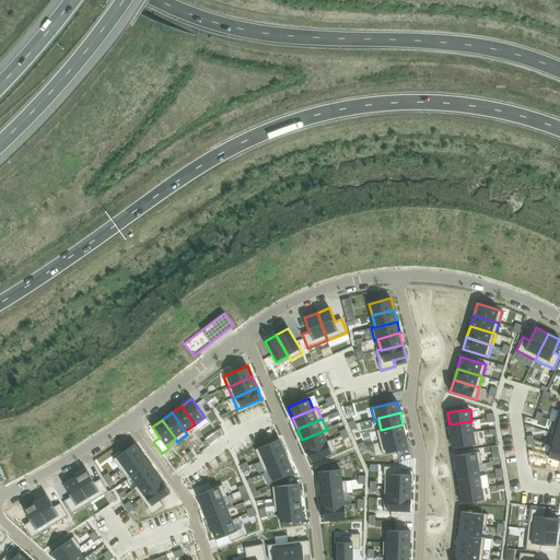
[(471,421),(450,424),(451,436),(474,432),(471,421)]
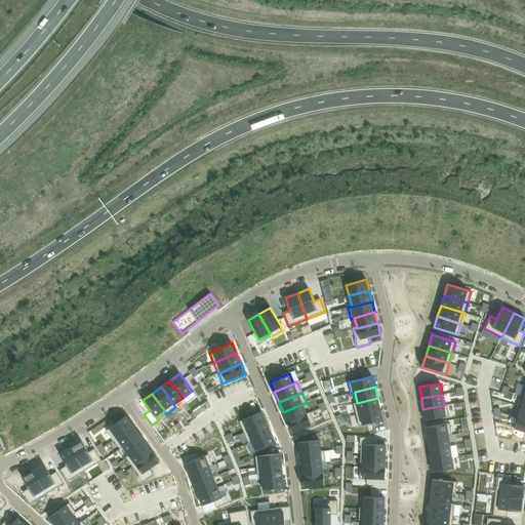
[(357,403),(354,403),(356,415),(380,409),(377,398),(357,403)]
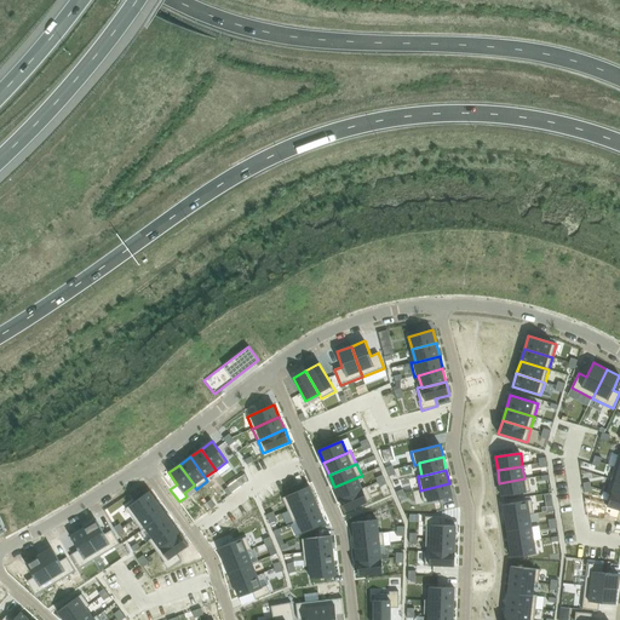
[(357,477),(334,487),(339,499),(362,489),(362,488),(357,477)]
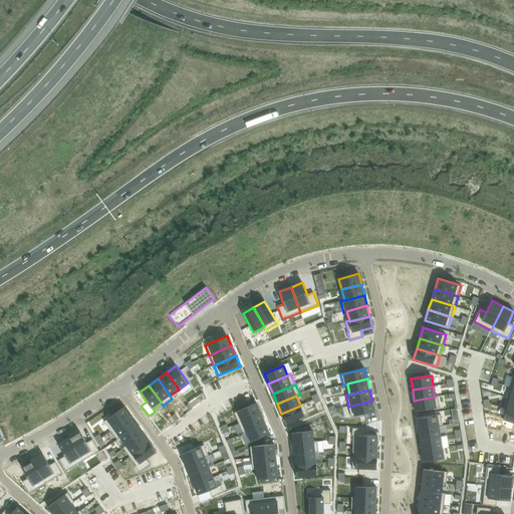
[(435,397),(414,401),(416,412),(440,408),(438,397),(438,396),(435,397)]
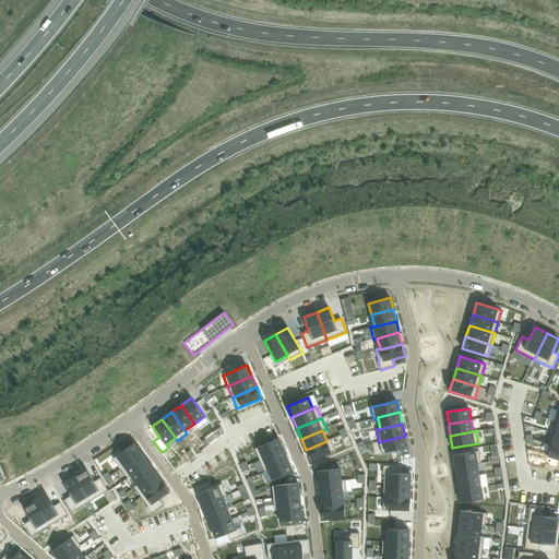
[(213,432),(205,439),(210,444),(217,438),(213,432)]
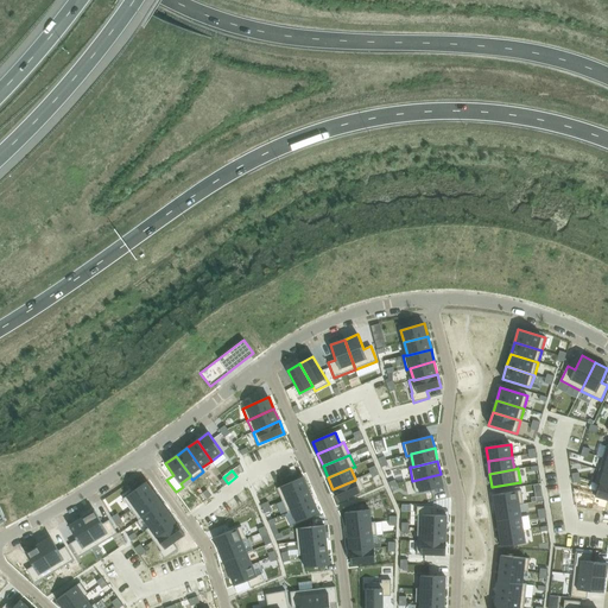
[(607,473),(600,470),(595,483),(600,485),(600,483),(607,486),(607,473)]
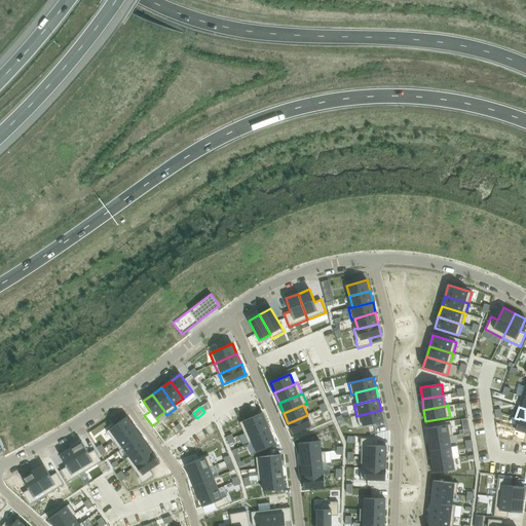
[(381,410),(357,416),(360,426),(384,421),(381,410)]
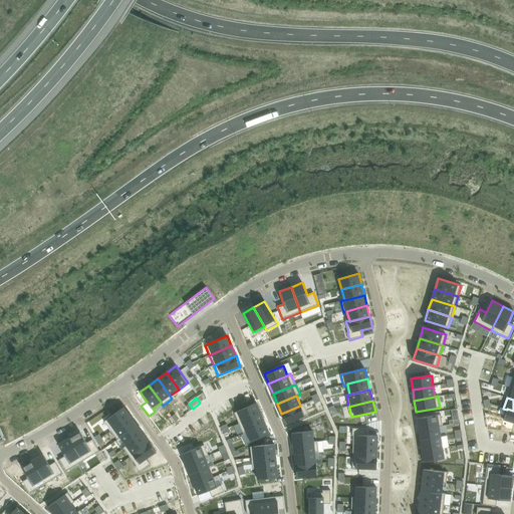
[(257,403),(234,413),(239,423),(261,414),(257,403)]
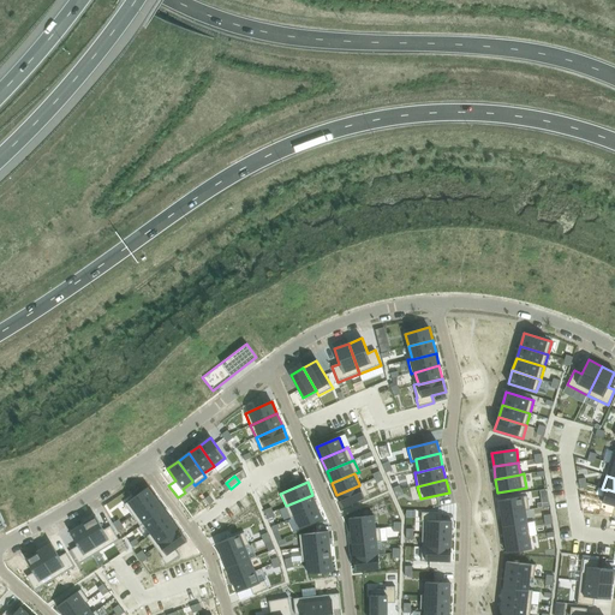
[(359,485),(336,495),(342,508),(369,496),(363,483),(359,484),(359,485)]
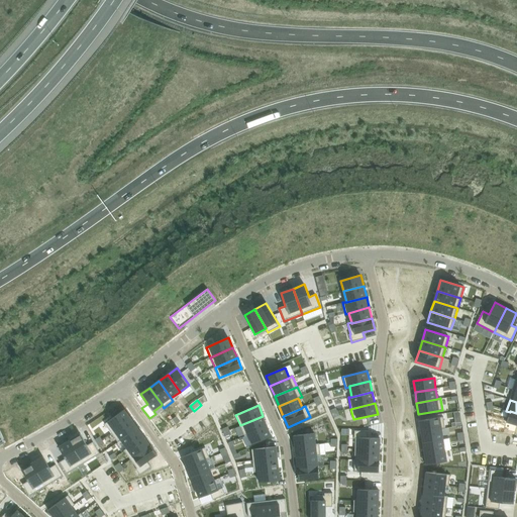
[(124,410),(105,424),(111,433),(131,419),(124,410)]
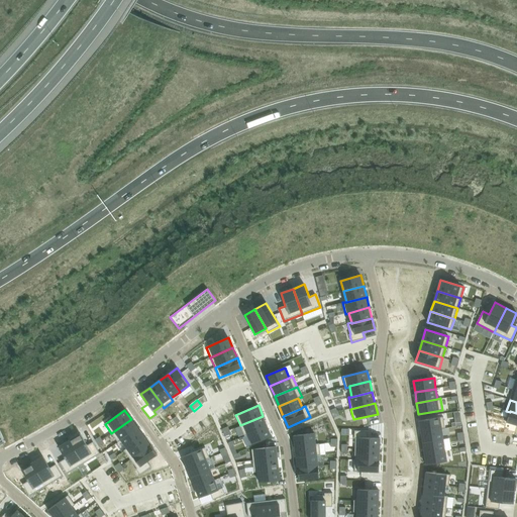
[(489,415),(488,415),(491,431),(505,433),(505,432),(504,432),(505,429),(515,432),(516,425),(516,413),(510,411),(510,412),(507,422),(489,416),(489,415)]
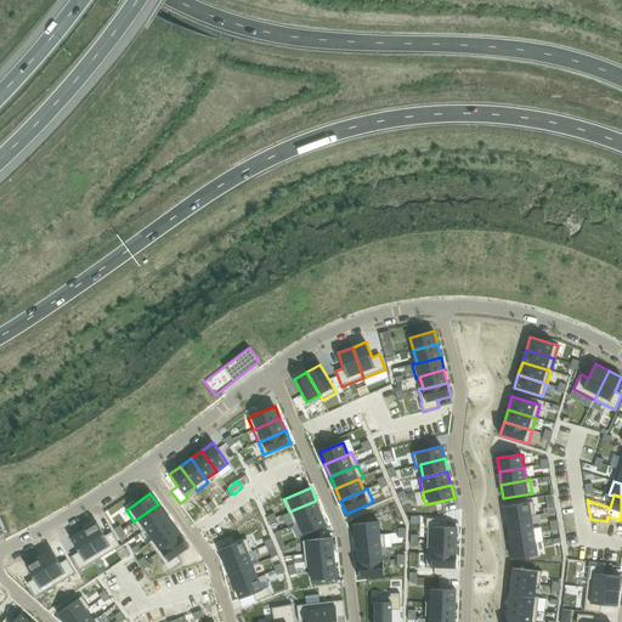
[(316,501),(289,512),(294,525),(299,524),(298,522),(322,513),(316,501)]
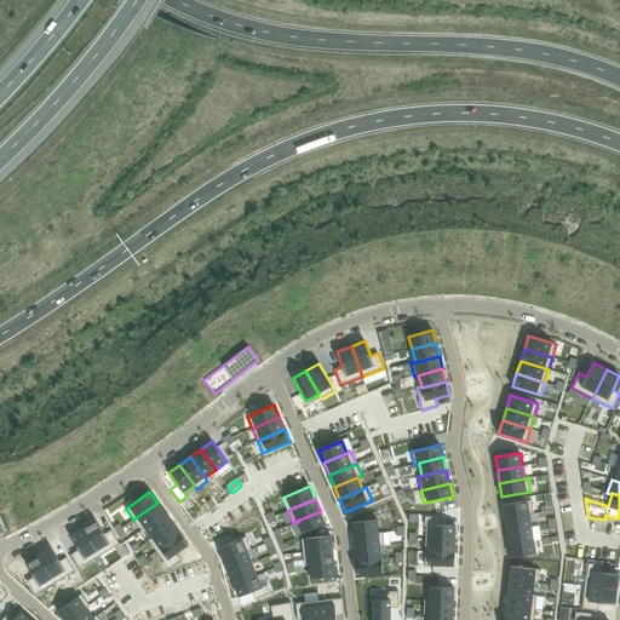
[(532,500),(503,505),(505,518),(529,515),(530,515),(534,515),(534,514),(532,500)]
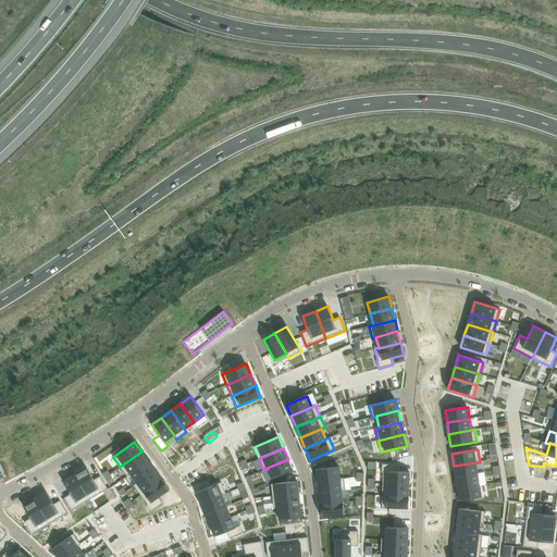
[(141,452),(120,467),(127,477),(131,474),(130,474),(148,460),(141,452)]
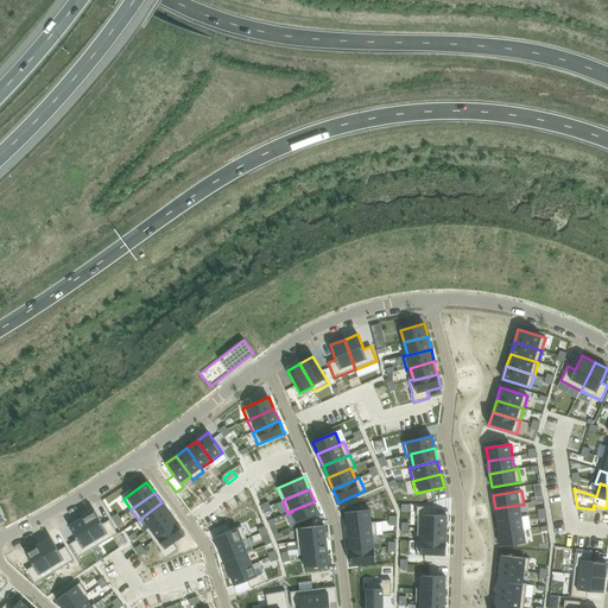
[(315,501),(291,511),(292,512),(297,523),(320,513),(315,501)]
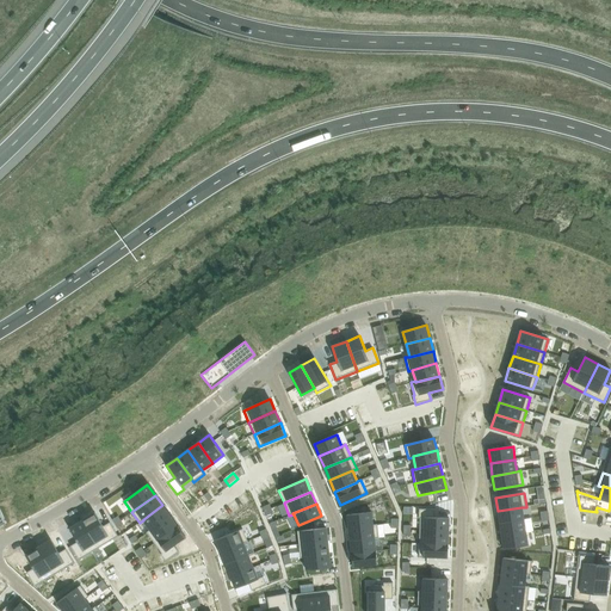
[(162,505),(142,520),(143,520),(149,530),(150,530),(171,516),(162,505)]
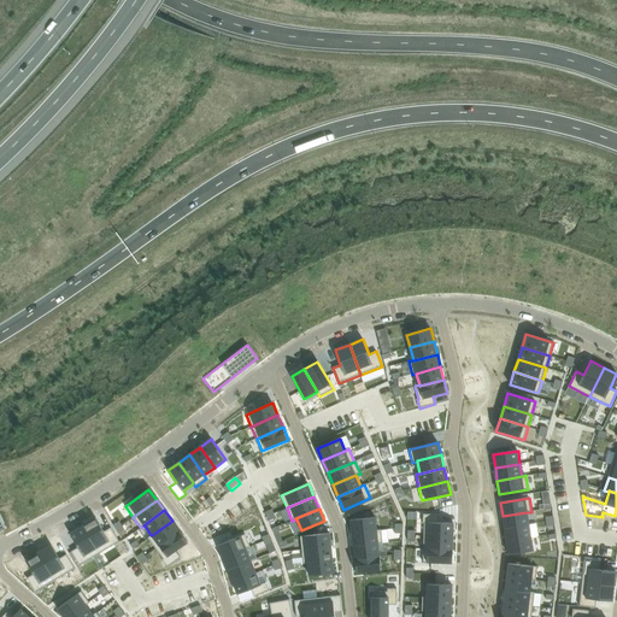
[(527,512),(503,516),(505,529),(529,524),(528,512),(527,512)]
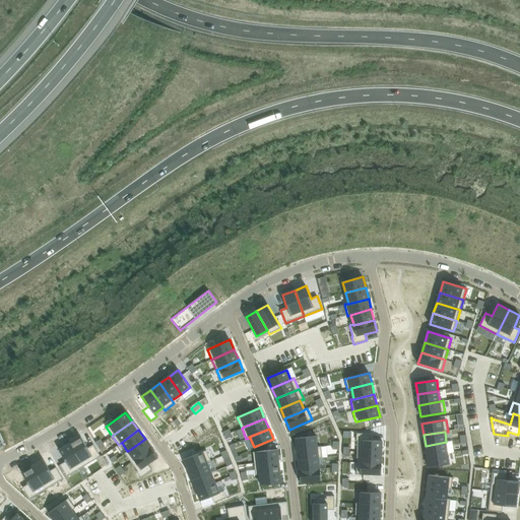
[(356,434),(356,441),(358,441),(358,451),(382,452),(382,441),(370,441),(371,434),(356,434)]
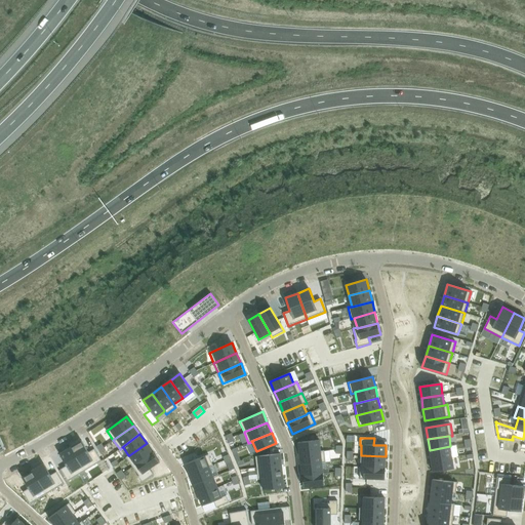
[(319,440),(298,442),(299,453),(321,451),(319,440)]
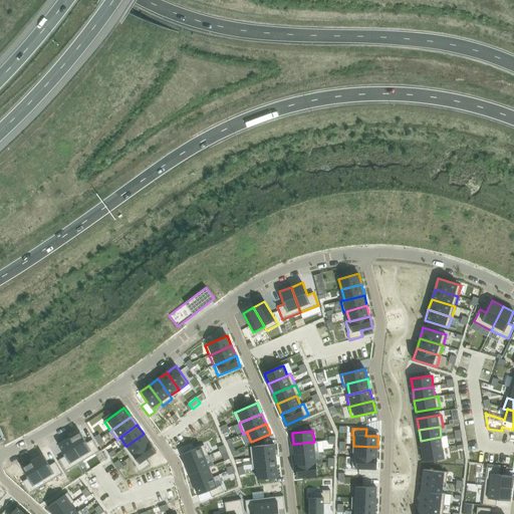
[(79,432),(69,438),(83,461),(99,451),(92,440),(86,443),(79,432)]
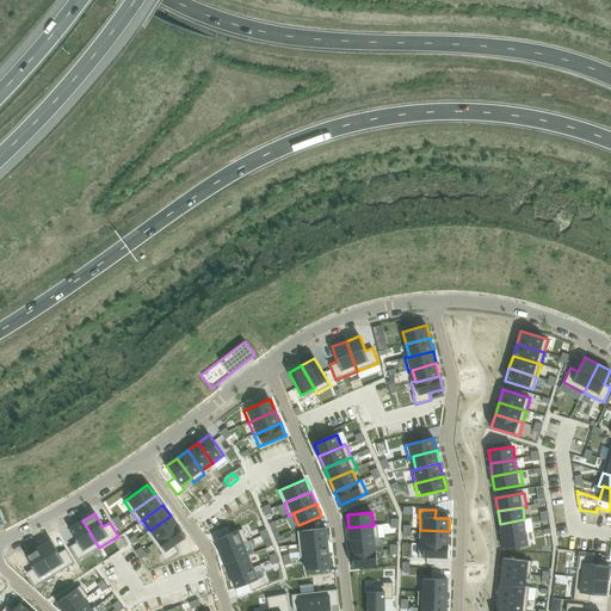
[(149,530),(147,532),(147,534),(154,543),(178,526),(171,516),(150,530),(149,530)]
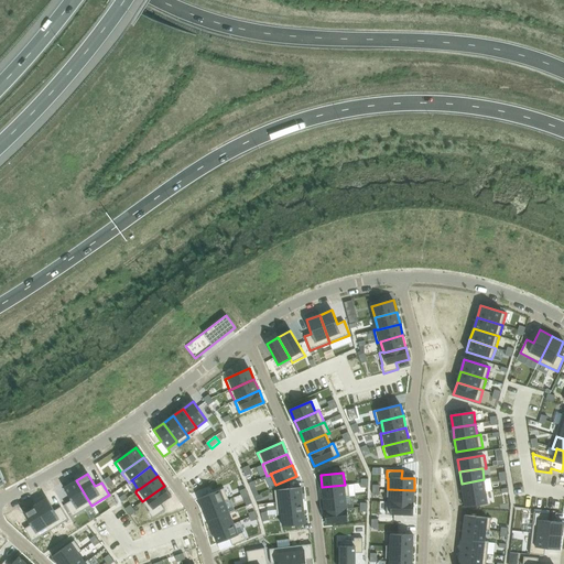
[(484,479),(462,484),(463,495),(486,491),(484,479)]
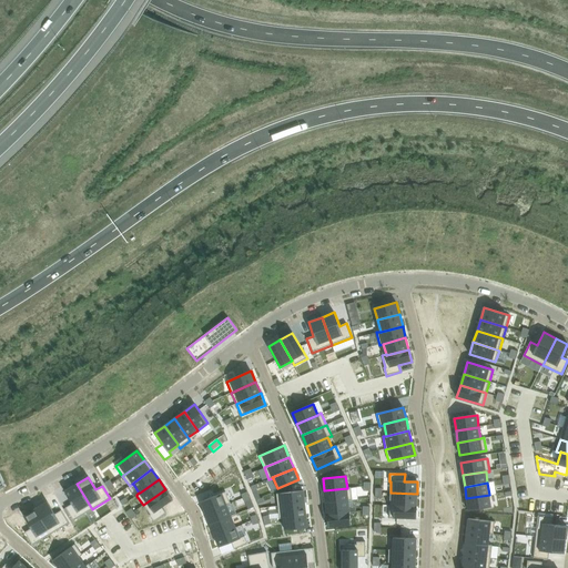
[(77,484),(64,492),(72,504),(66,508),(73,520),(92,509),(77,484)]
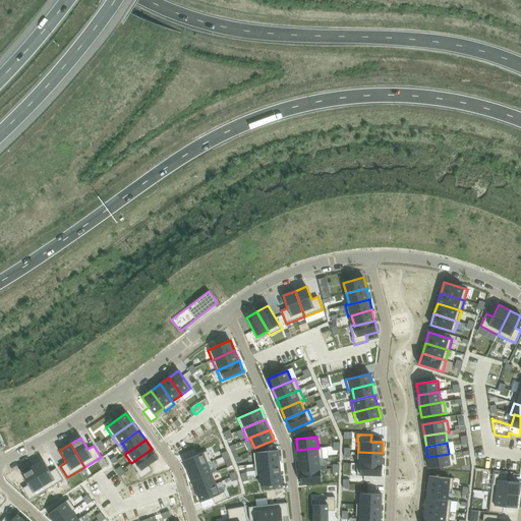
[(319,448),(297,450),(298,461),(320,459),(320,460),(324,459),(322,447),(319,448)]
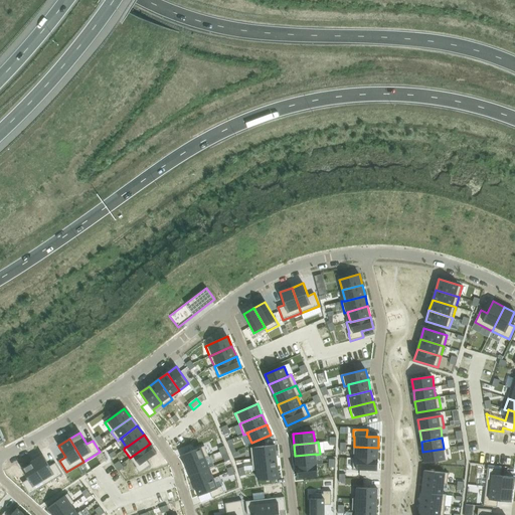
[(150,444),(130,458),(136,467),(135,467),(140,474),(151,466),(147,460),(157,453),(150,444)]
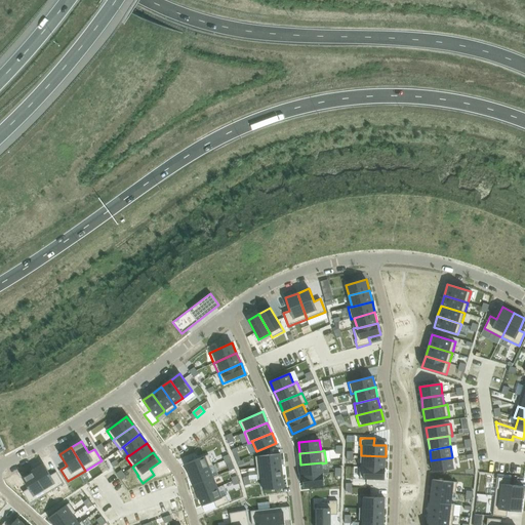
[(280,453),(255,456),(257,468),(282,465),(280,453)]
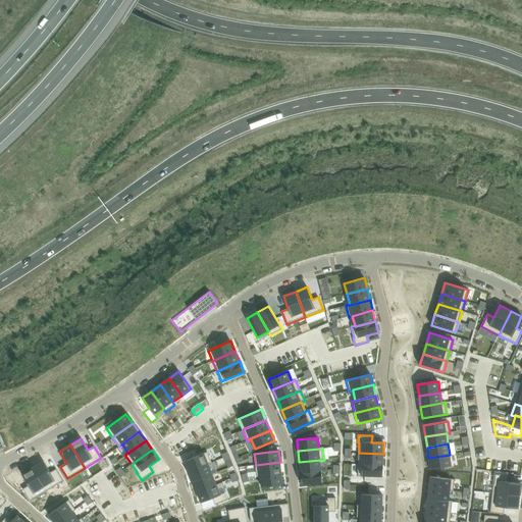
[(207,452),(185,461),(189,472),(208,464),(208,465),(212,463),(207,452)]
